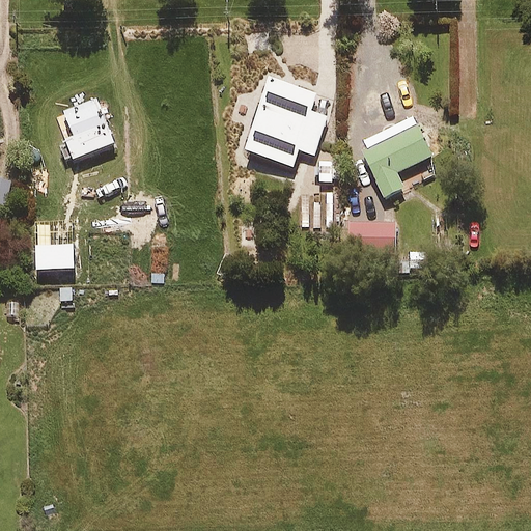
[(317,93),(271,77),(245,149),(292,167),(299,150),(314,156),(328,118),(310,112),(317,93)]
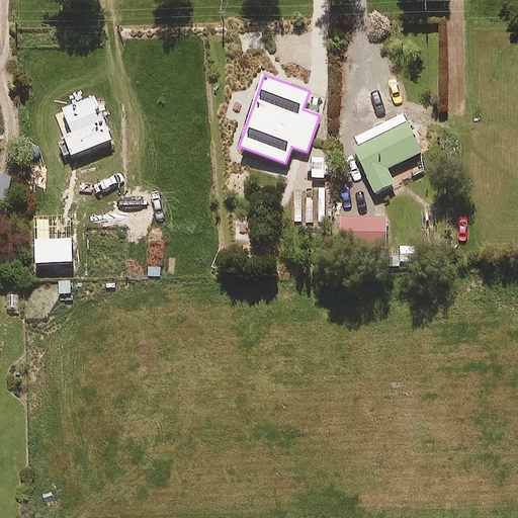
[(105,123),(94,97),(62,110),(73,137),(105,123)]
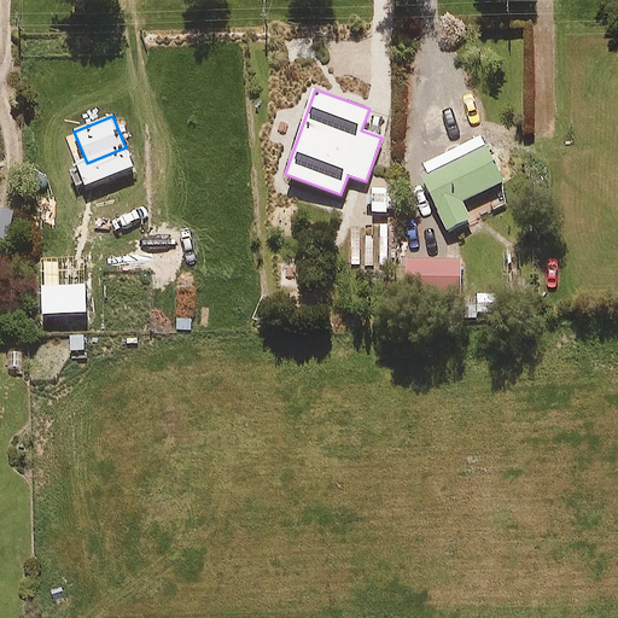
[(467,155),(462,145),(449,151),(454,161),(423,176),(447,229),(471,219),(462,200),(503,181),(487,146),(467,155)]
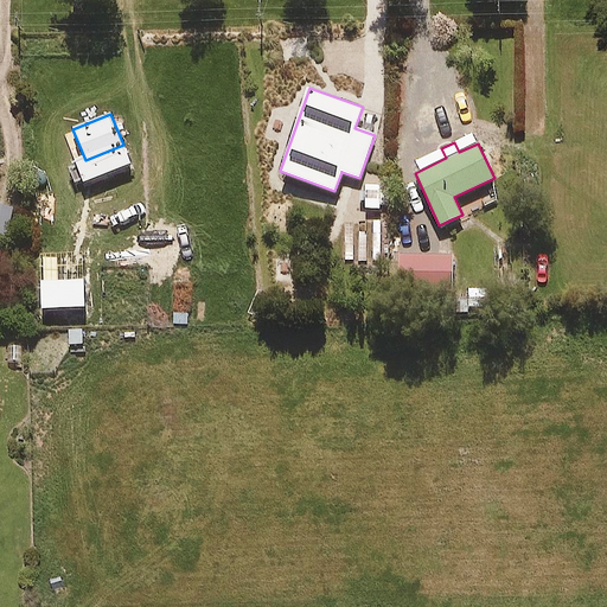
[(365,192),(360,192),(360,203),(365,204),(365,208),(382,208),(383,186),(365,186),(365,192)]
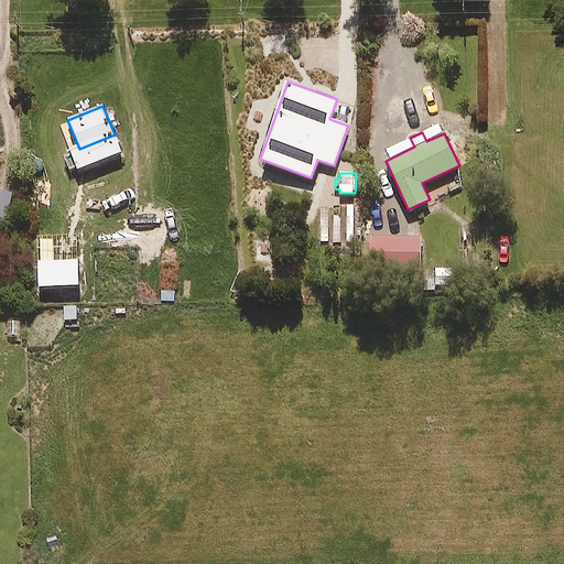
[(15,192),(0,188),(0,230),(8,232),(15,192)]
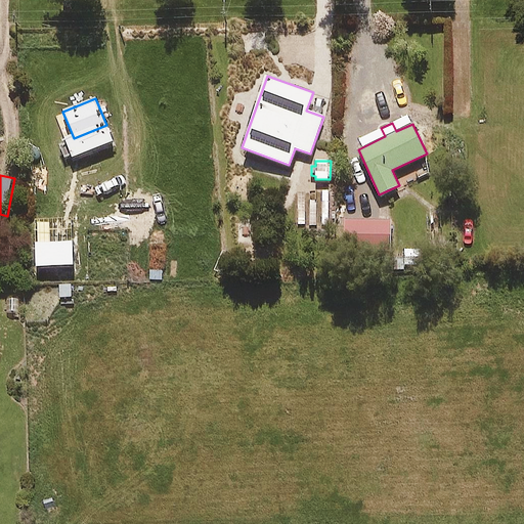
[(390,220),(340,221),(341,253),(391,252),(390,220)]
